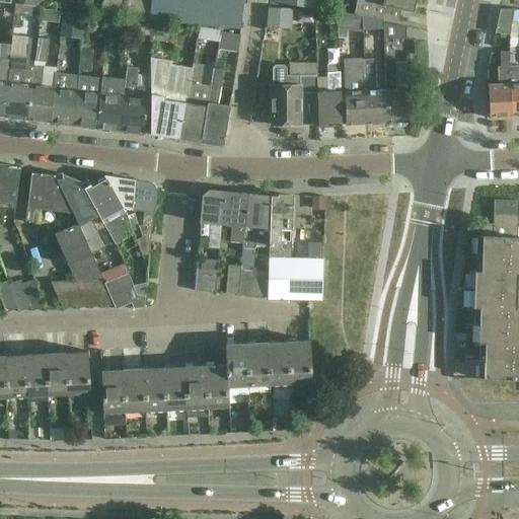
[(103,0),(100,13),(156,20),(158,0),(103,0)]
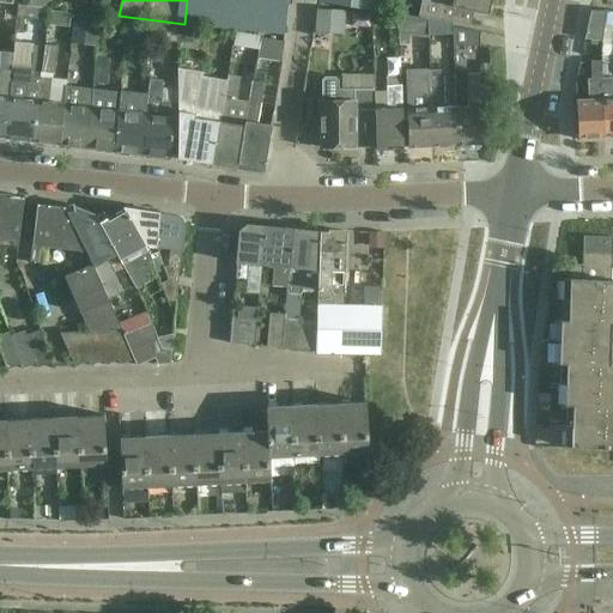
[(317,0),(317,1),(382,14),(383,0),(317,0)]
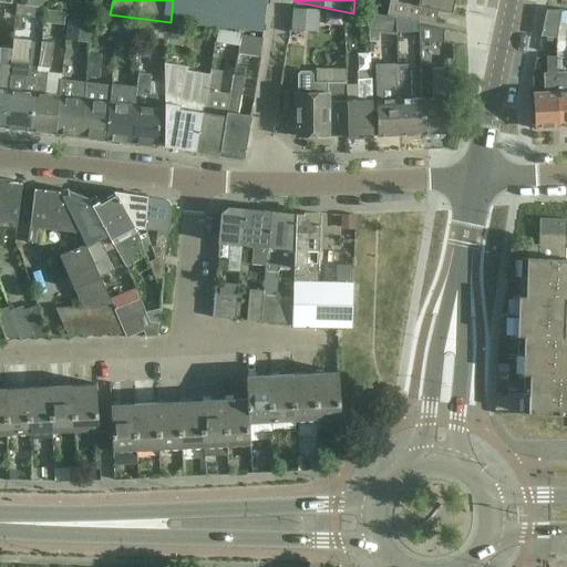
[(454,0),(390,0),(387,17),(395,18),(419,20),(435,23),(437,11),(452,13),(454,0)]
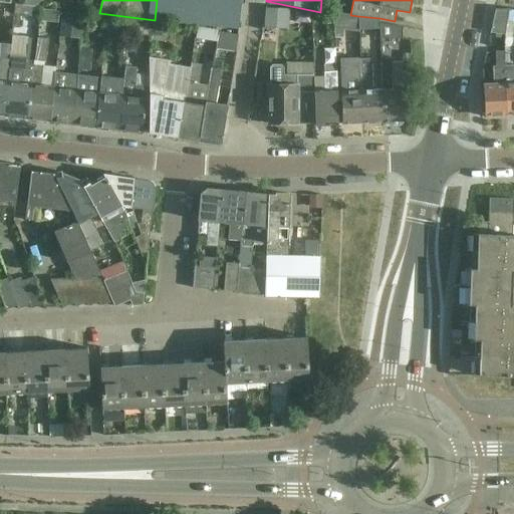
[(44,9),(43,21),(60,23),(62,11),(44,9)]
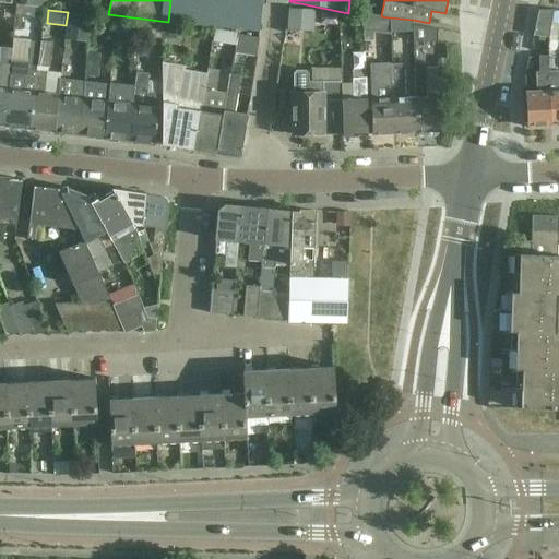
[(539,11),(534,37),(550,38),(552,21),(554,11),(539,11)]
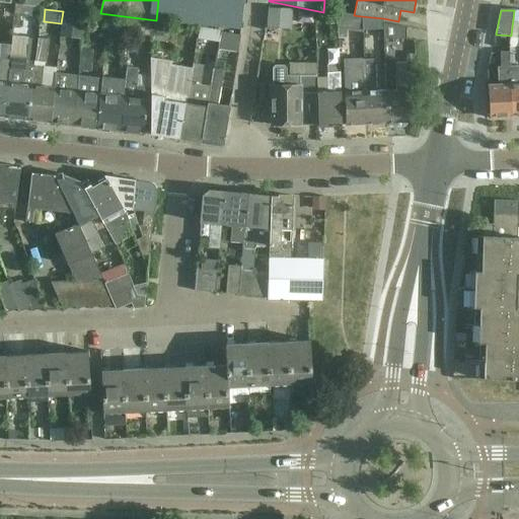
[(354,15),(338,13),(339,34),(346,34),(346,28),(362,29),(362,16),(354,15)]
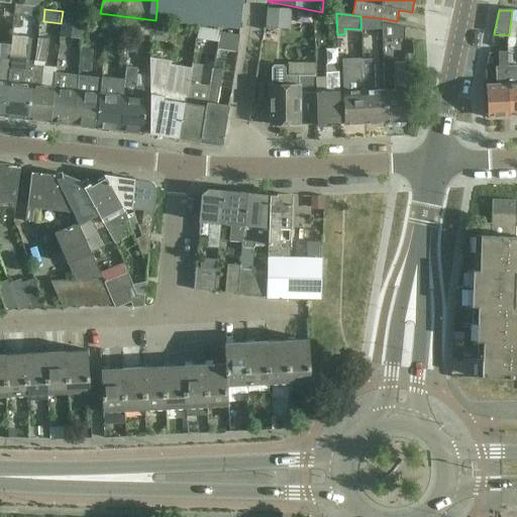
[(382,18),(360,16),(360,29),(364,29),(382,29),(382,22),(382,18)]
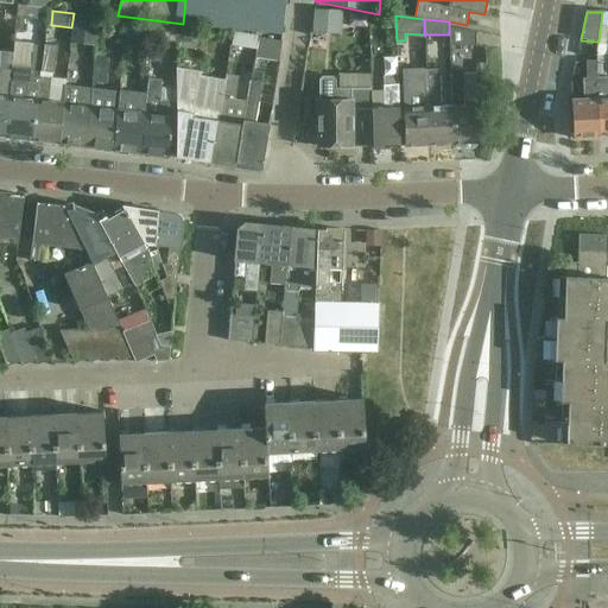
[(126,37),(143,39),(144,23),(127,21),(126,37)]
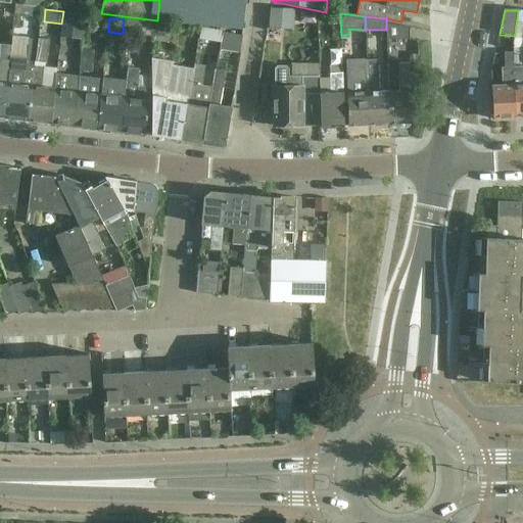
[(152,22),(124,19),(123,34),(152,37),(152,22)]
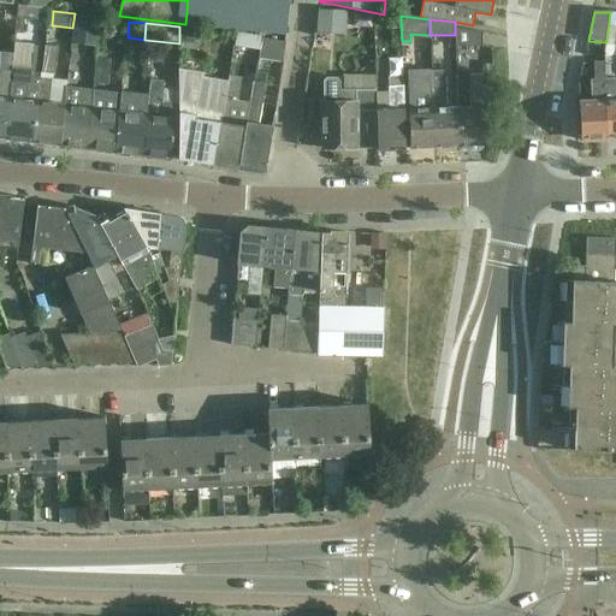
[(197,29),(179,27),(179,43),(195,46),(197,29)]
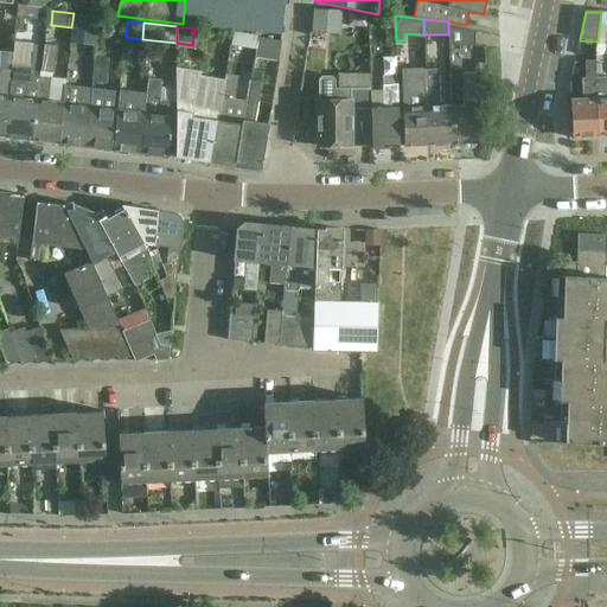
[(474,32),(448,26),(448,34),(449,48),(475,46),(474,32)]
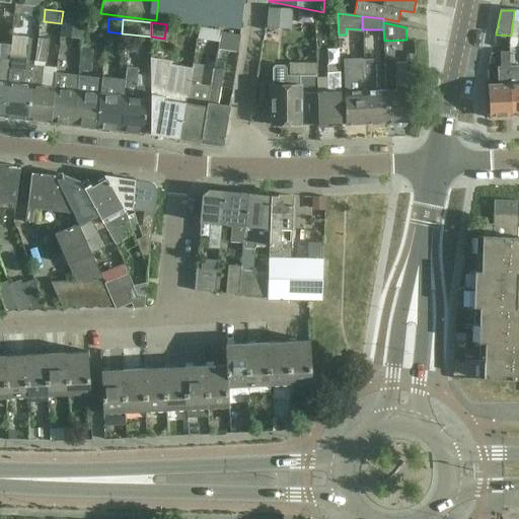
[(240,36),(221,34),(218,50),(237,53),(240,36)]
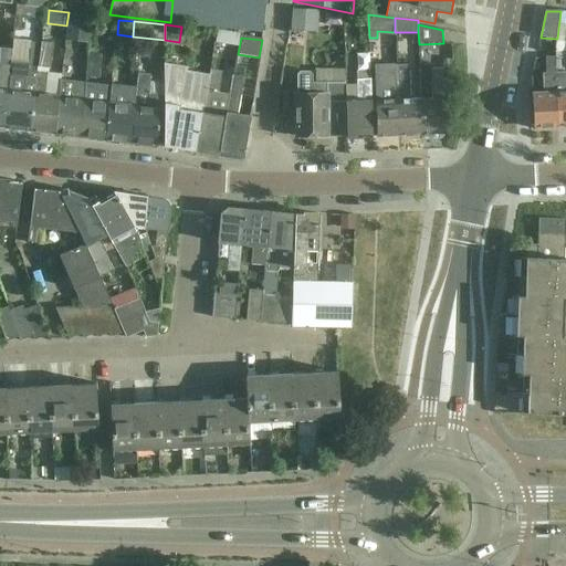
[(8,76),(2,128),(29,132),(35,74),(38,74),(42,43),(31,41),(29,64),(11,62),(11,65),(12,65),(11,76),(8,76)]
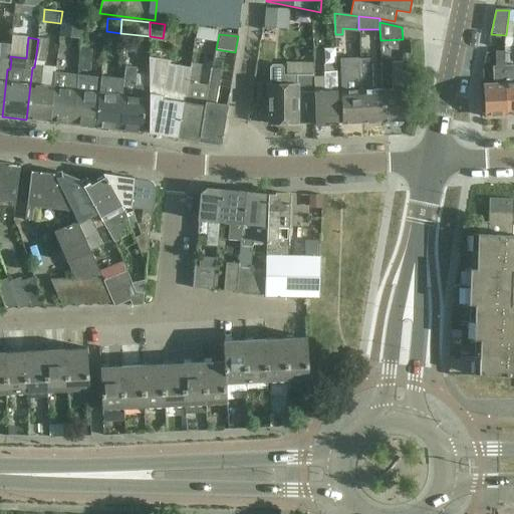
[(32,67),(26,119),(49,121),(52,88),(54,88),(56,72),(56,68),(45,66),(48,40),(38,39),(34,67),(32,67)]
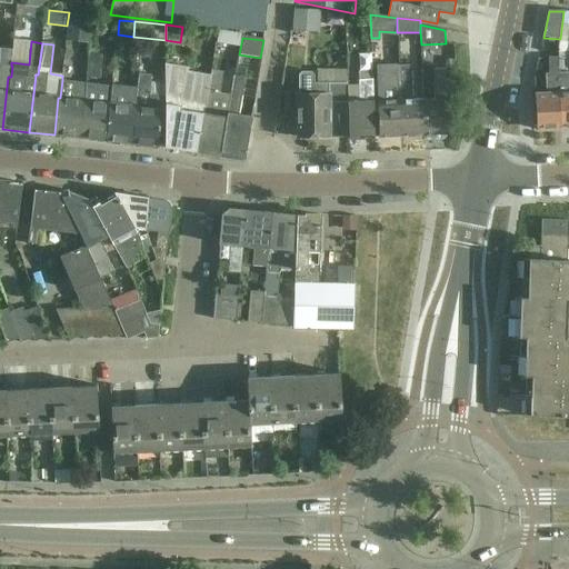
[(101,56),(91,55),(88,82),(86,82),(79,138),(106,141),(111,86),(98,85),(101,56)]
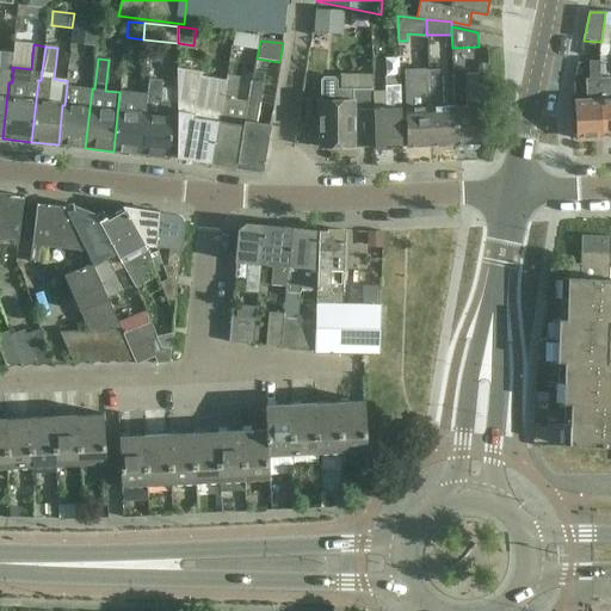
[(603,139),(599,79),(598,62),(588,62),(590,79),(586,79),(587,100),(574,100),(576,140),(603,139)]
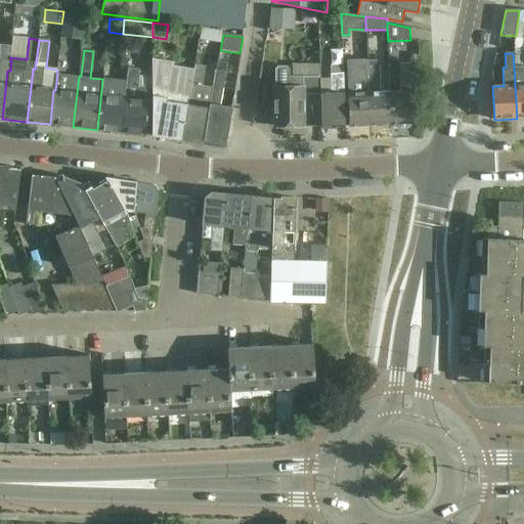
[(11,60),(10,60),(0,59),(0,118),(2,119),(7,71),(10,71),(11,60)]
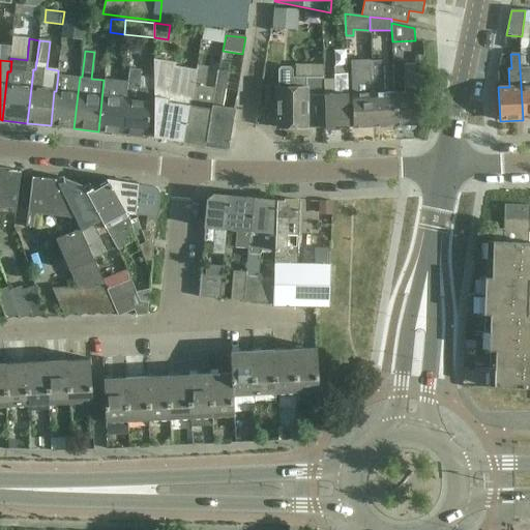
[(154,60),(154,78),(153,102),(153,138),(183,143),(196,69),(175,66),(176,63),(154,60)]
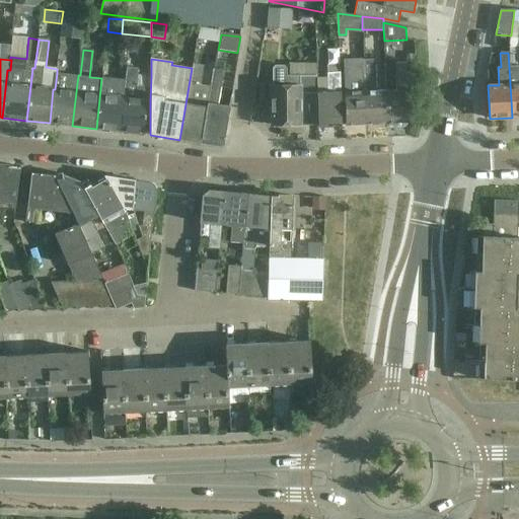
[(377,90),(375,59),(363,60),(364,61),(366,125),(387,124),(385,91),(385,90),(377,90)]
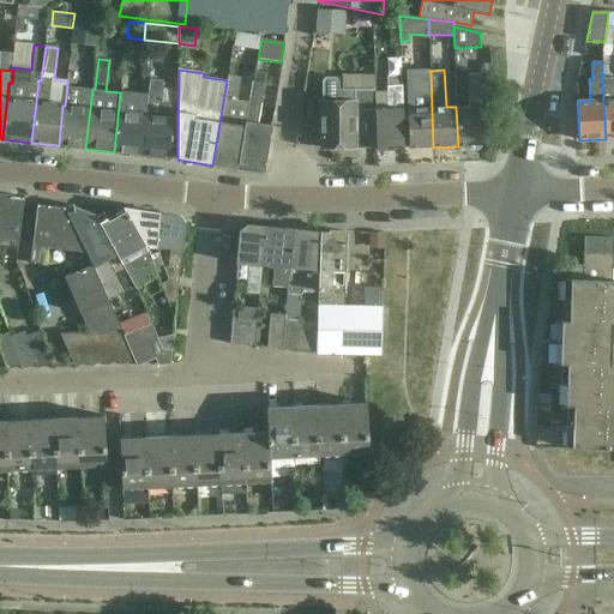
[(433,148),(431,72),(417,73),(419,108),(408,109),(408,125),(409,148),(433,148)]
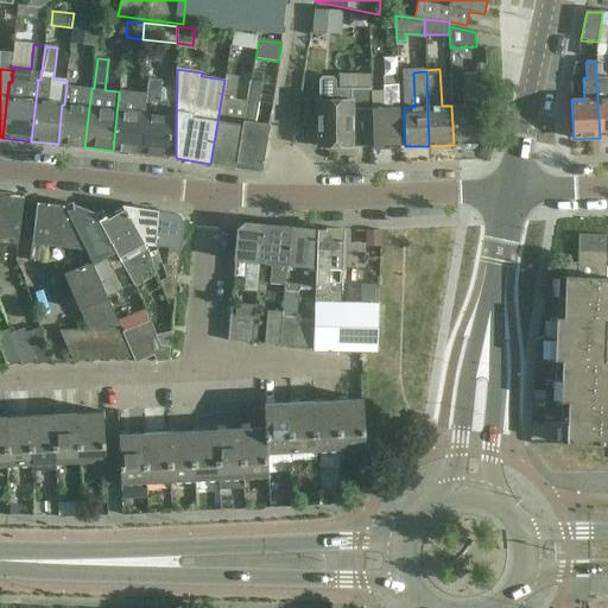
[(477,74),(463,75),(464,106),(451,107),(454,145),(481,144),(477,74)]
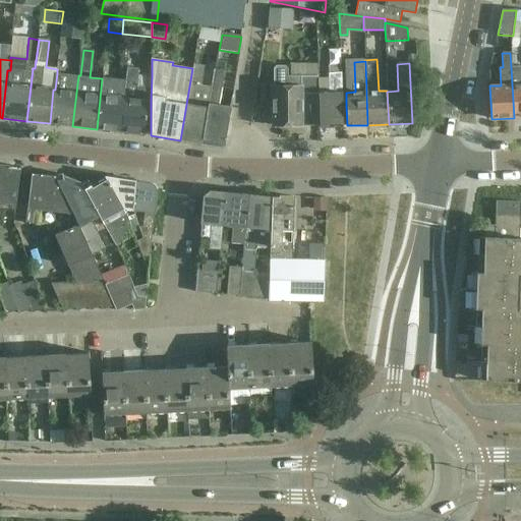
[(342,77),(341,64),(329,65),(329,77),(329,93),(319,94),(320,126),(320,127),(343,126),(342,77)]
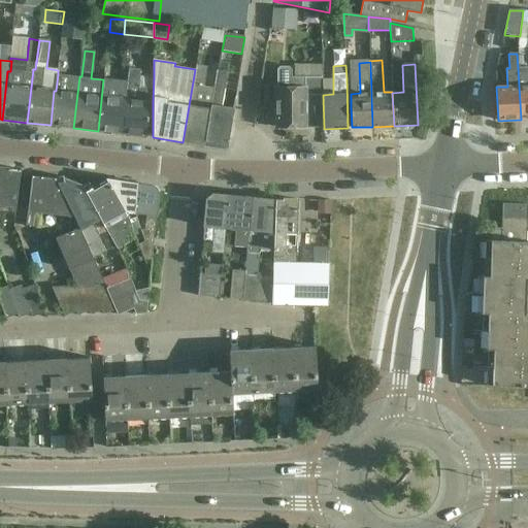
[(207,67),(195,66),(195,69),(183,142),(204,145),(210,108),(213,89),(204,87),(207,67)]
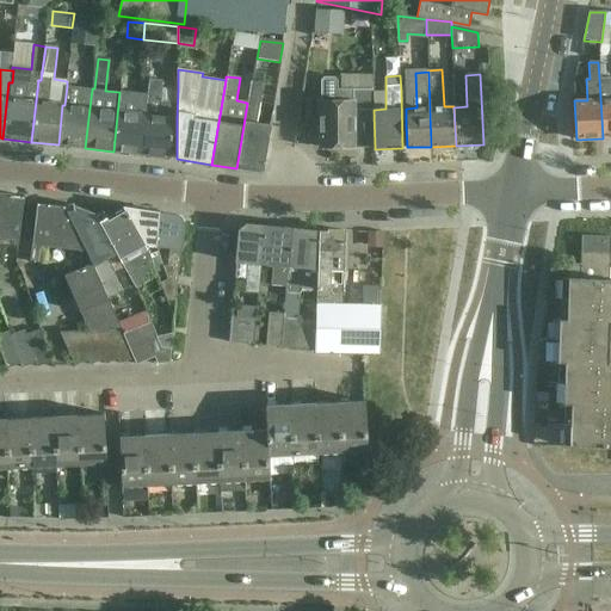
[(321,80),(320,148),(375,148),(374,110),(372,90),(338,90),(338,80),(335,78),(323,78),(321,80)]
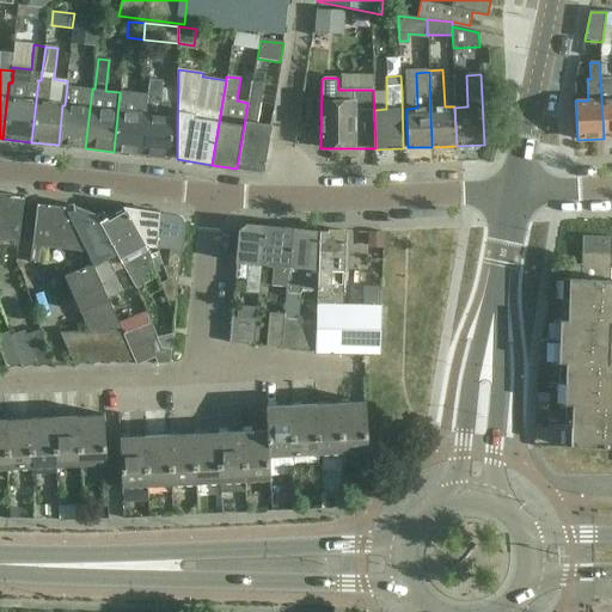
[(611,78),(600,79),(604,139),(611,138),(611,78)]
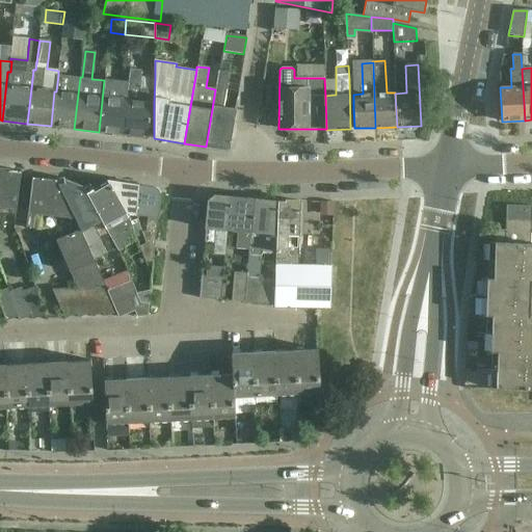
[(142,71),(130,69),(128,83),(122,135),(148,138),(150,102),(154,103),(155,78),(141,76),(142,71)]
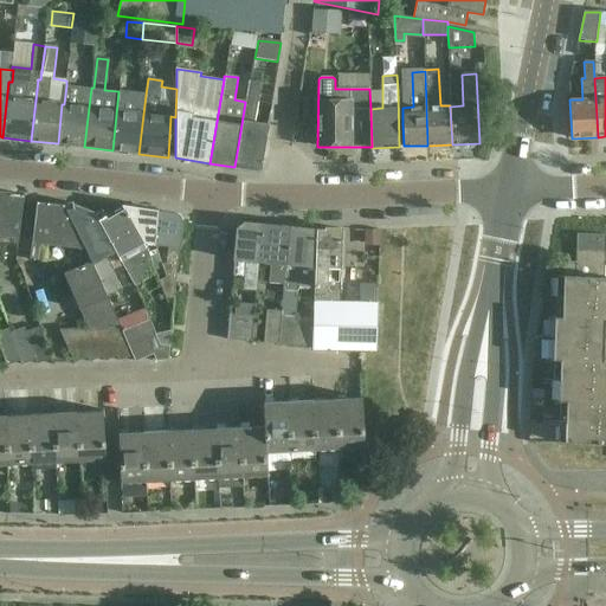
[(249,81),(245,102),(242,124),(234,167),(260,172),(270,114),(264,114),(263,123),(255,122),(260,83),(249,81)]
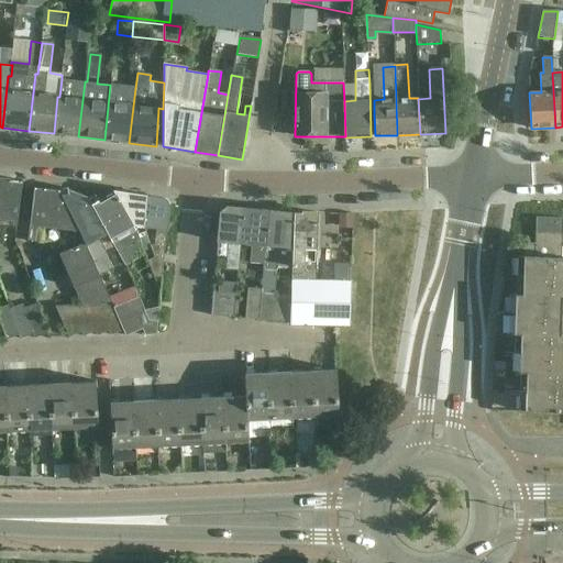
[(85,81),(62,79),(59,97),(57,97),(54,133),(78,136),(85,81)]
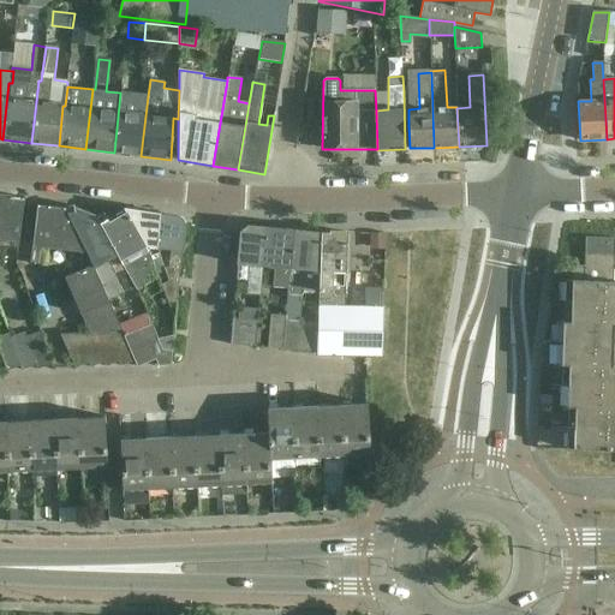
[(148,96),(120,93),(114,153),(115,153),(141,156),(148,96)]
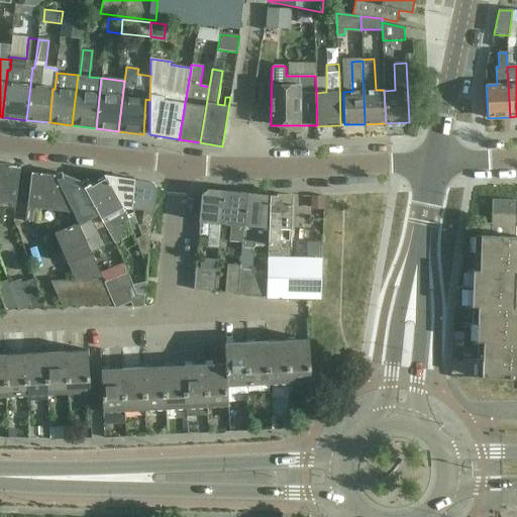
[(9,165),(0,164),(0,224),(3,224),(5,207),(15,209),(20,167),(9,165)]
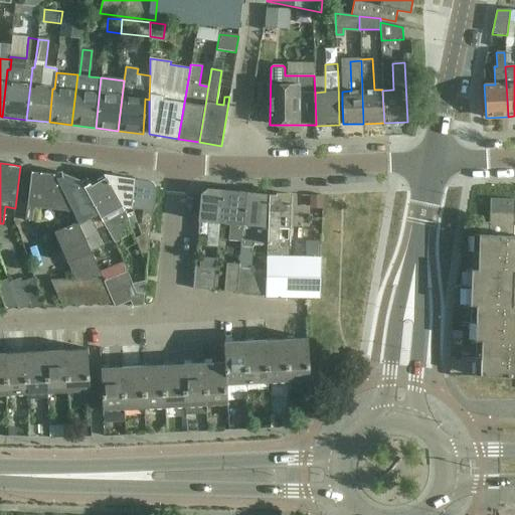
[(54,174),(31,171),(25,220),(38,221),(39,208),(71,211),(54,174)]
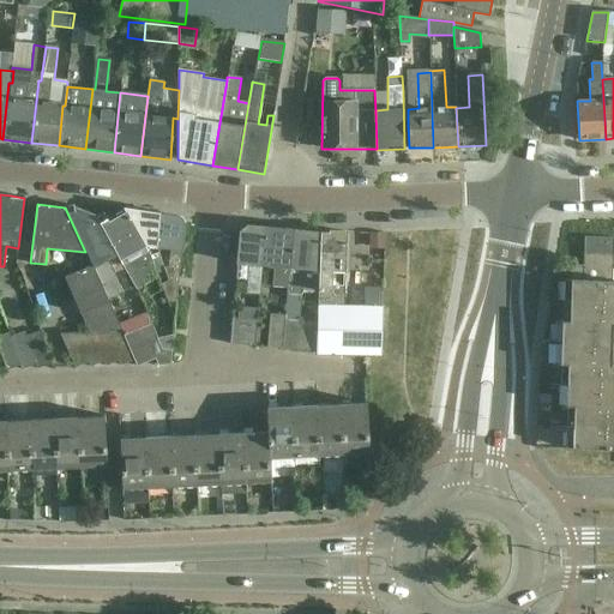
[(65,208),(85,252),(91,265),(108,302),(122,294),(106,260),(116,256),(97,217),(73,208),(73,206),(65,208)]
